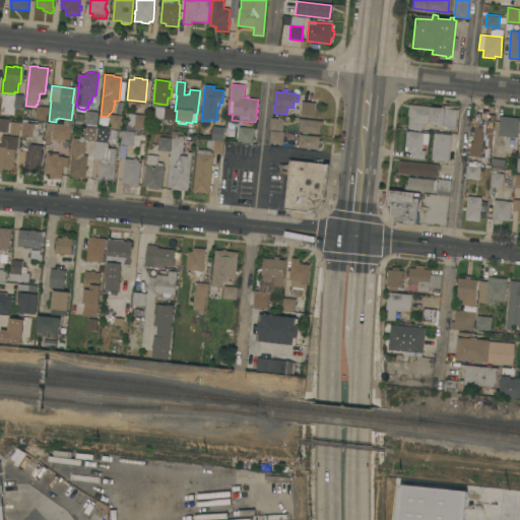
[(314,116),(301,115),(302,102),(316,103),(314,116)]
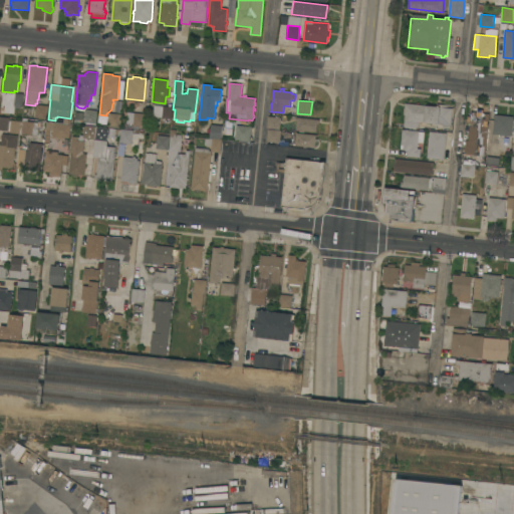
[(452,108),(450,126),(443,125),(443,124),(419,122),(418,129),(404,127),(405,114),(404,114),(405,103),(452,108)]
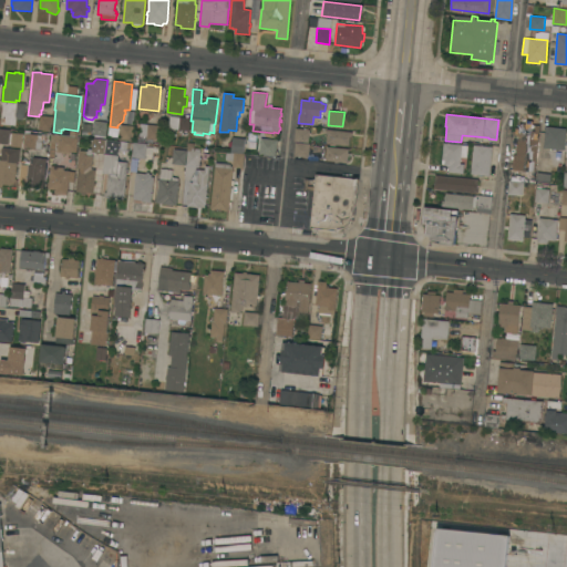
[(40,115),(52,116),(51,131),(38,130),(40,115)]
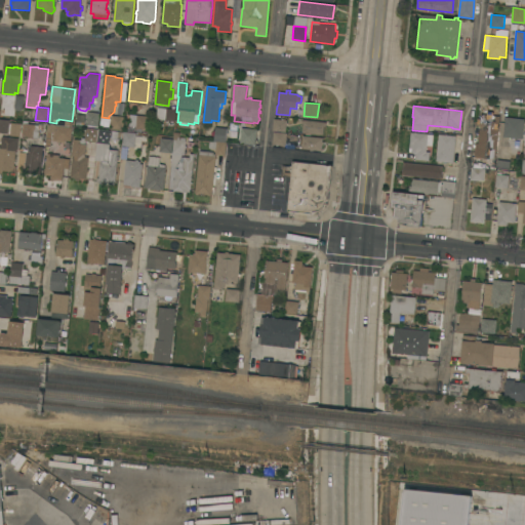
[(174,121),(163,120),(163,119),(156,119),(157,107),(175,109),(174,121)]
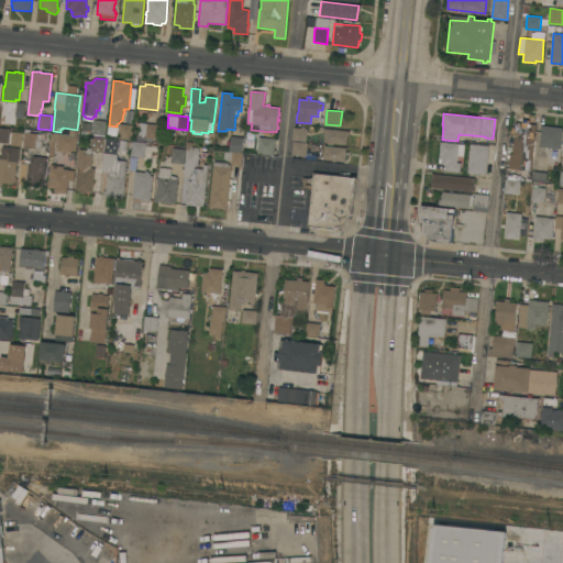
[(105,138),(91,136),(94,120),(107,121),(105,138)]
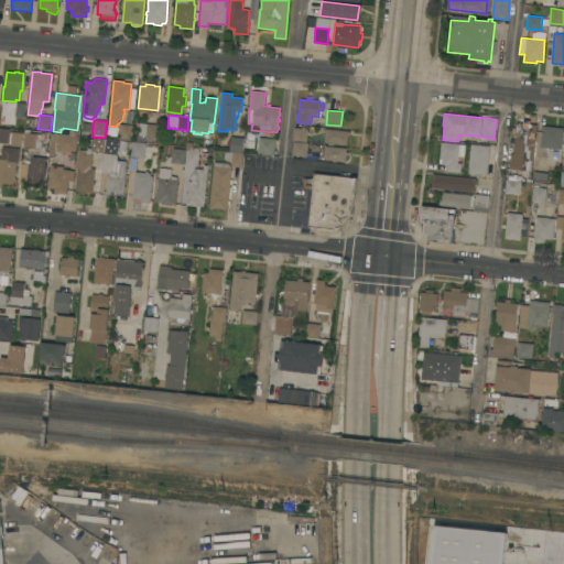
[(132,141),(118,139),(119,136),(108,134),(108,127),(119,128),(120,123),(133,126),(132,141)]
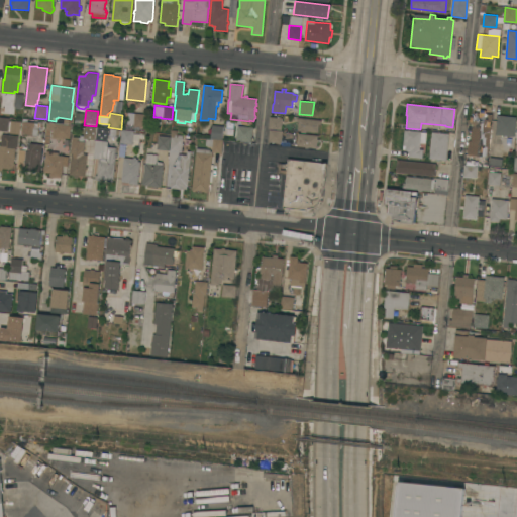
[(146,115),(145,127),(143,127),(143,128),(133,126),(134,113),(146,115)]
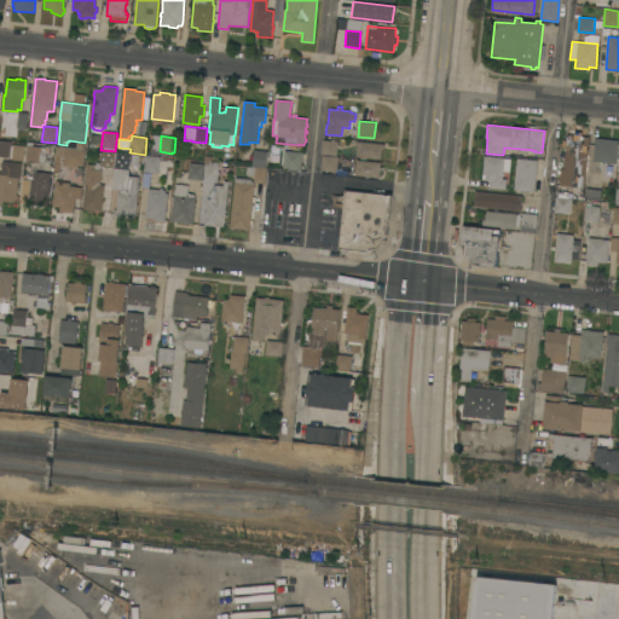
[(585,163),(588,165),(588,173),(584,173),(584,177),(577,175),(577,180),(586,180),(585,190),(576,189),(576,191),(562,190),(562,186),(560,186),(561,169),(567,169),(568,162),(565,162),(566,149),(562,149),(562,139),(566,140),(567,136),(589,137),(585,163)]
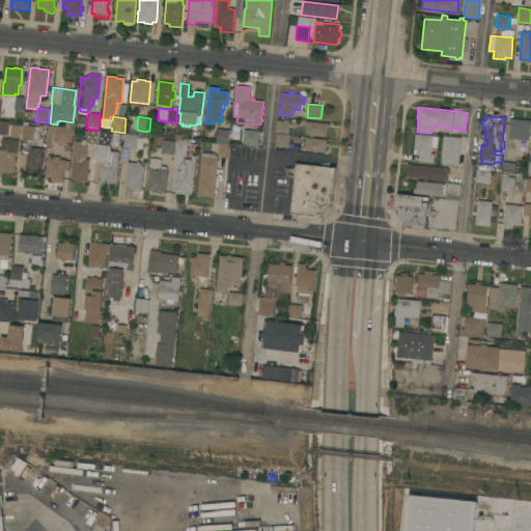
[(511,118),(530,120),(528,140),(509,139),(511,118)]
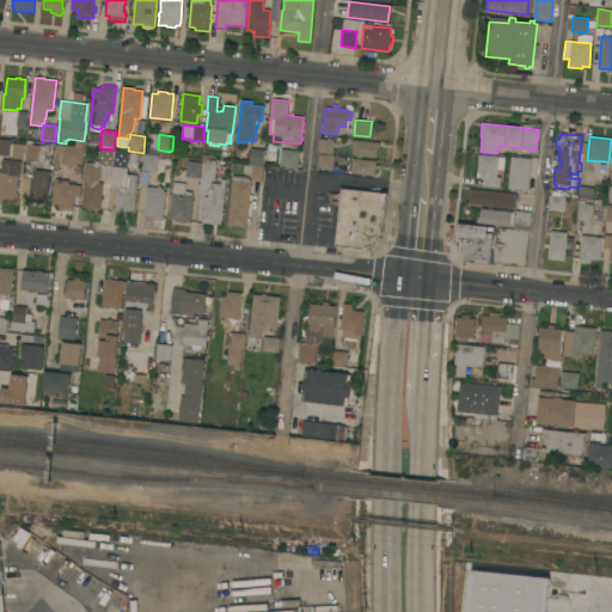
[(319,138),(337,141),(336,148),(334,148),(334,154),(317,152),(319,138)]
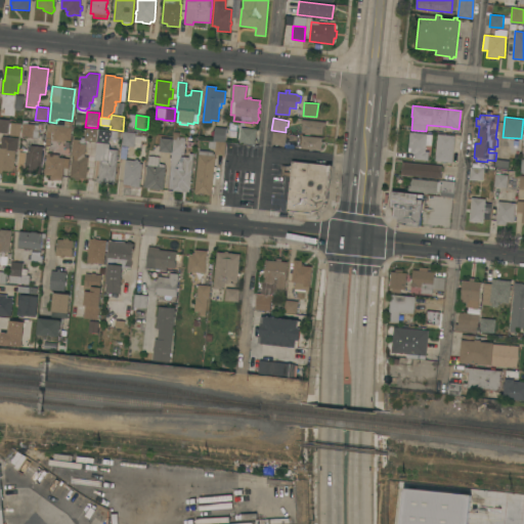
[(0,119),(9,120),(8,133),(0,132),(0,119)]
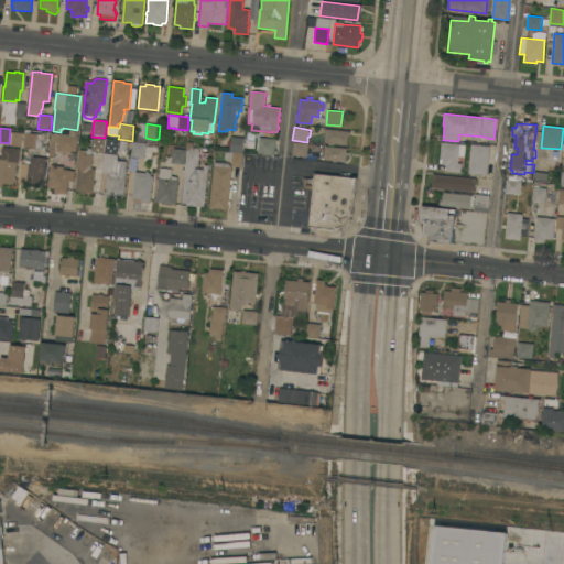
[(325,133),(324,133),(324,130),(325,130),(325,129),(350,131),(350,136),(348,136),(347,145),(324,142),(325,133)]
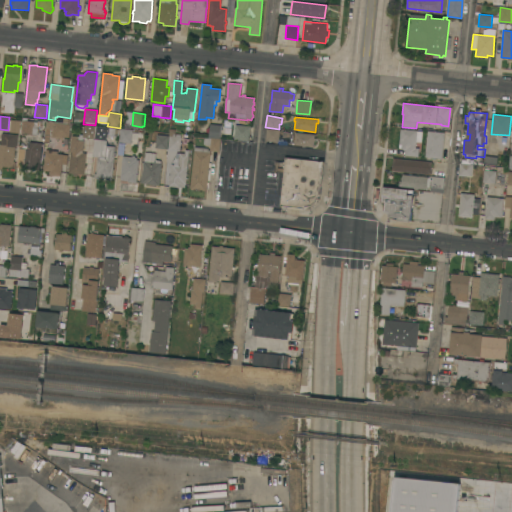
[(69,138),(59,137),(59,138),(50,138),(51,130),(53,130),(53,129),(45,129),(46,121),(63,122),(63,118),(72,119),(71,123),(70,123),(70,124),(69,138)]
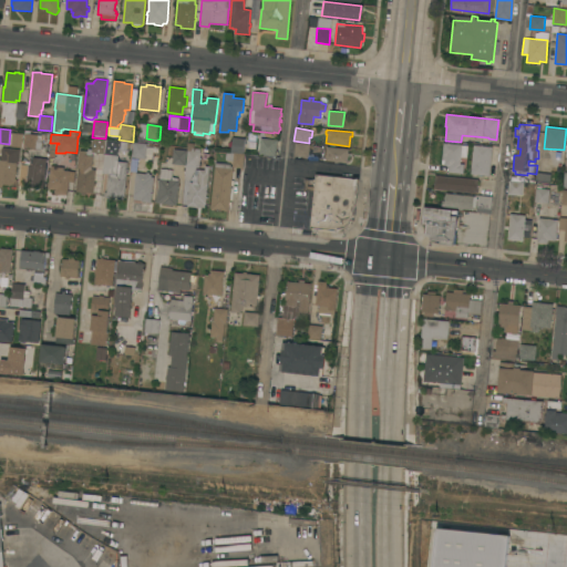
[(12,133),(23,134),(21,147),(10,146),(12,133)]
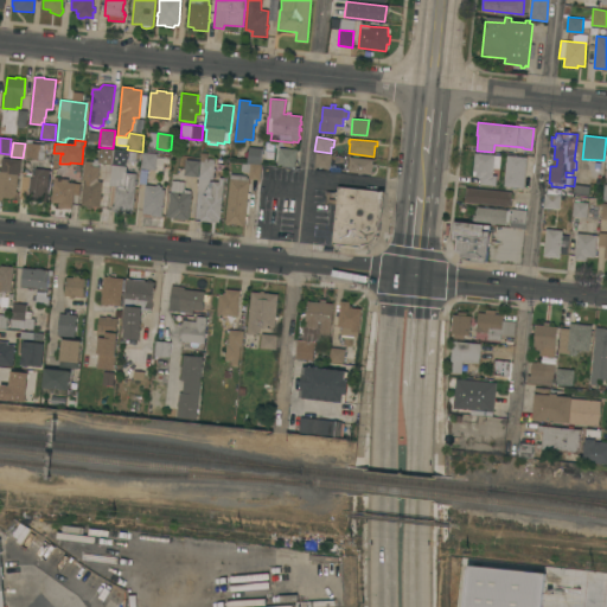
[(26,142),(44,145),(43,159),(25,158),(26,142)]
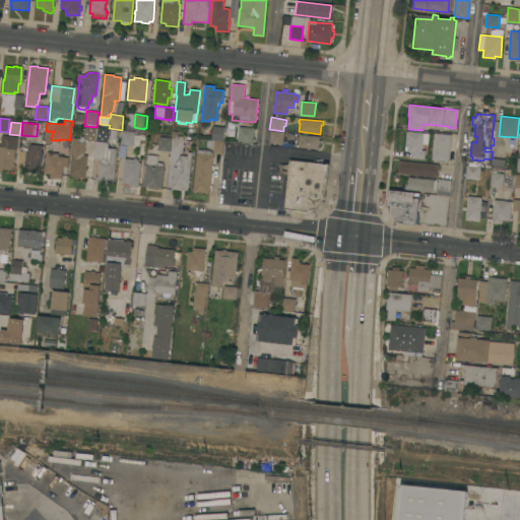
[(223,140),(222,154),(213,153),(213,147),(206,146),(207,139),(211,140),(212,133),(211,133),(211,130),(212,130),(213,126),(224,127),(223,140)]
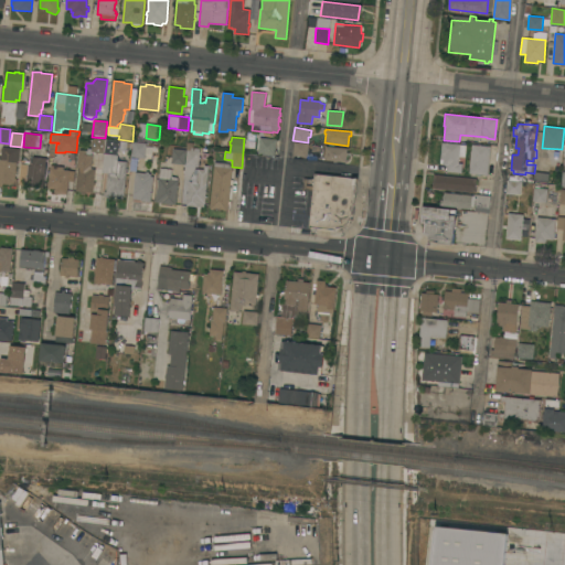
[(277,139),(275,156),(258,153),(259,137),(277,139)]
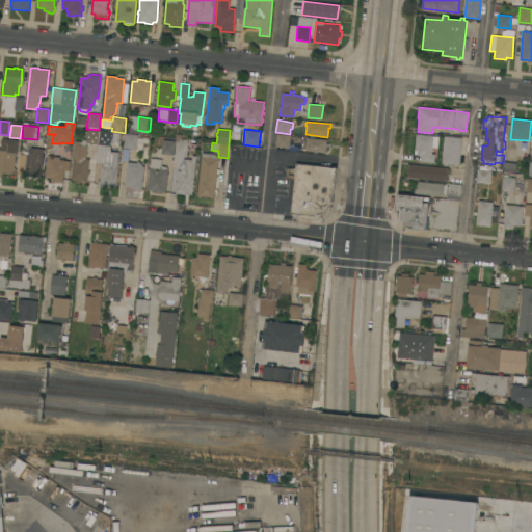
[(88,171),(90,171),(89,175),(88,175),(87,182),(80,181),(80,183),(76,183),(76,181),(71,180),(74,158),(73,158),(74,141),(82,141),(82,145),(86,145),(87,143),(85,143),(86,130),(99,131),(98,144),(97,144),(96,158),(86,157),(85,159),(89,159),(88,171)]
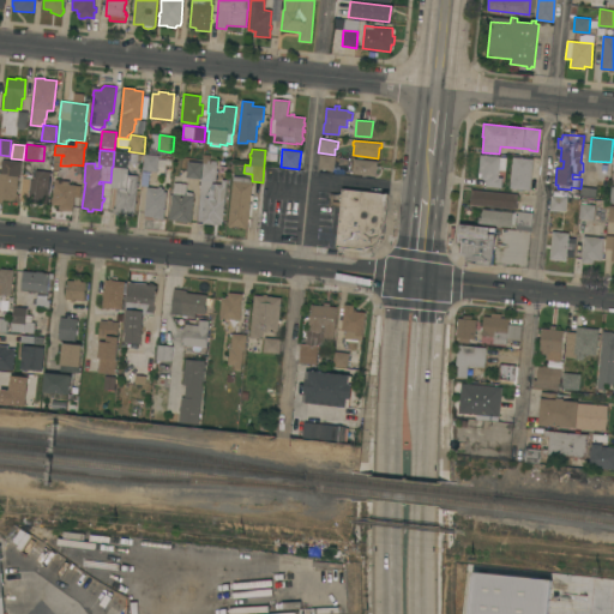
[(115,151),(142,154),(140,161),(138,161),(137,163),(134,163),(134,166),(127,164),(127,168),(113,167),(115,151)]
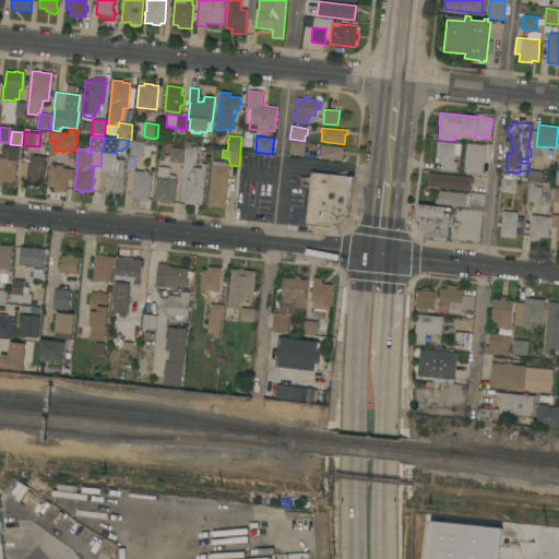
[(131,140),(145,141),(144,144),(151,145),(150,154),(144,154),(143,156),(130,155),(131,140)]
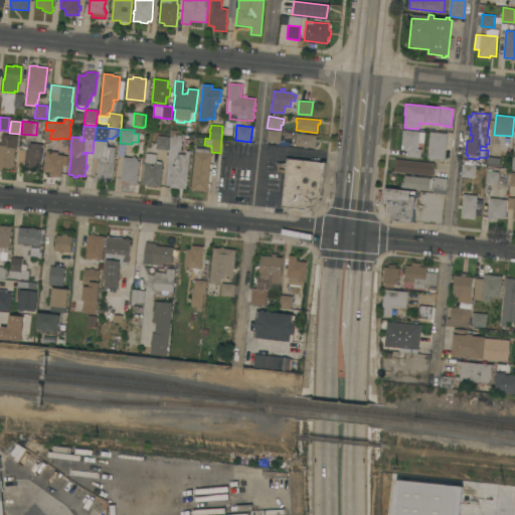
[(268,129),(281,131),(279,143),(266,141),(268,129)]
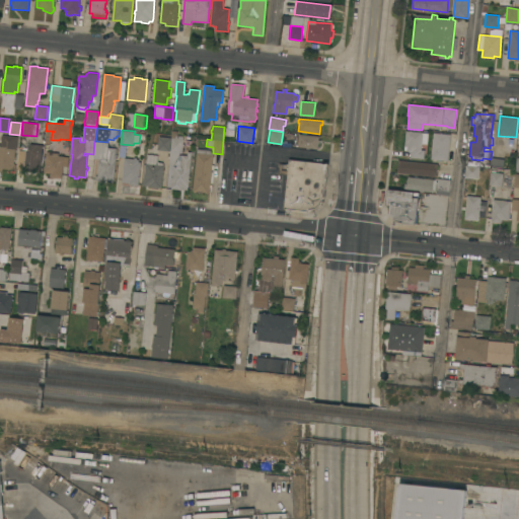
[(410,157),(411,152),(409,152),(409,151),(406,151),(406,150),(404,150),(404,146),(403,146),(403,142),(404,142),(404,140),(403,140),(404,133),(405,133),(405,131),(423,132),(423,133),(428,134),(427,144),(422,144),(421,150),(425,150),(424,159),(410,157)]
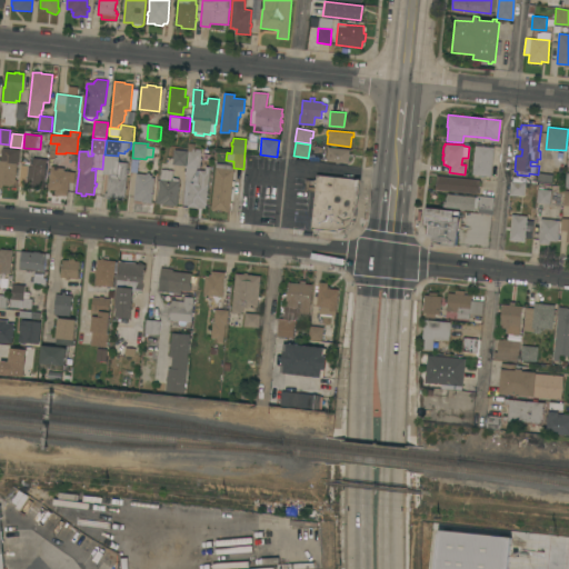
[(491,177),(472,175),(473,169),(472,169),(473,151),(475,151),(476,146),(493,147),(491,177)]
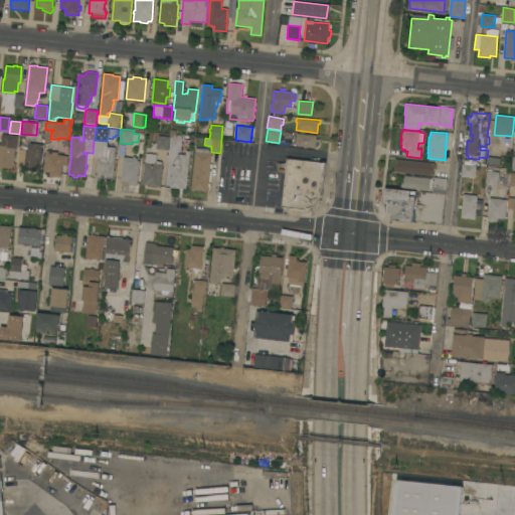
[(297,133),(316,135),(315,148),(307,147),(307,148),(304,148),(304,147),(296,146),(297,133)]
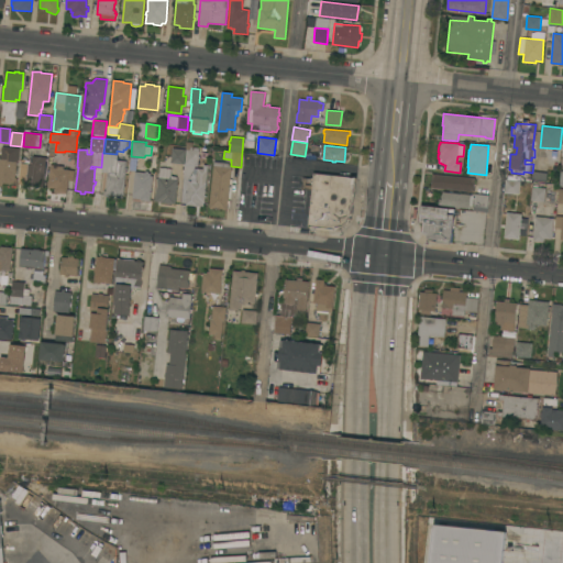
[(0,158),(1,148),(2,146),(20,148),(18,162),(17,162),(14,177),(17,177),(17,178),(18,179),(17,184),(14,184),(14,185),(2,183),(2,186),(0,185),(0,158)]
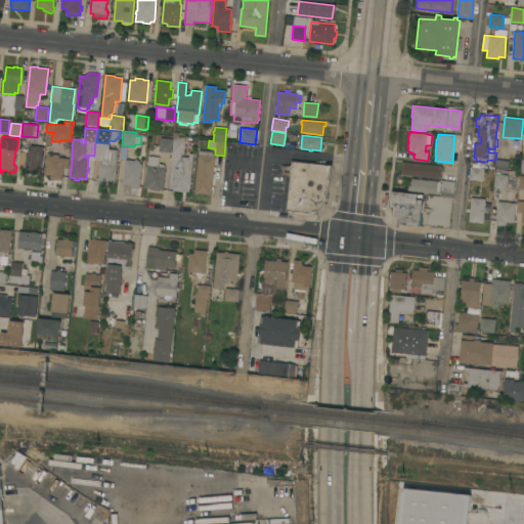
[(160,137),(172,139),(171,153),(170,153),(170,154),(160,153),(160,151),(159,151),(160,137)]
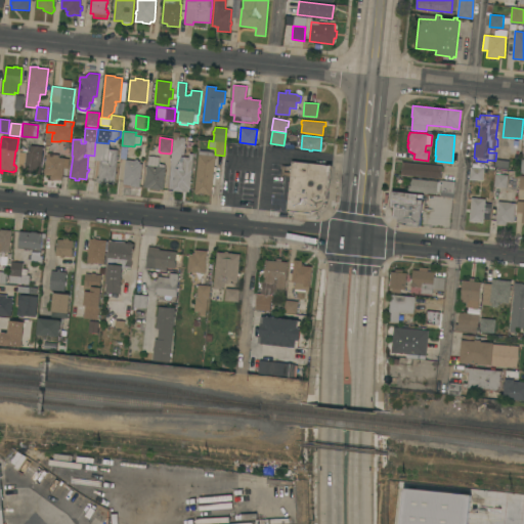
[(179,139),(179,137),(185,138),(184,150),(185,150),(185,154),(184,154),(182,154),(176,167),(170,166),(171,151),(172,151),(173,139),(179,139)]
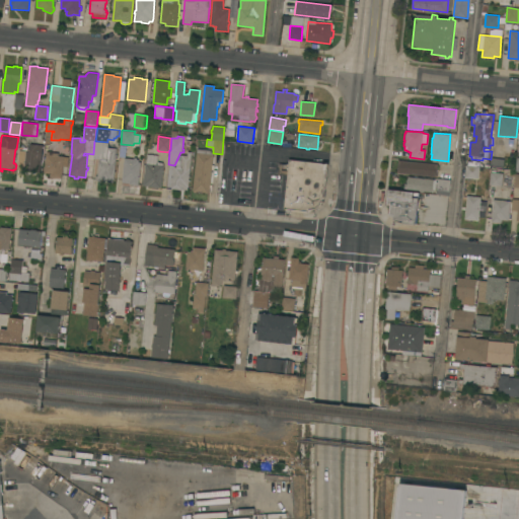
[(26,151),(29,151),(30,144),(43,145),(42,160),(38,159),(36,171),(24,170),(26,151)]
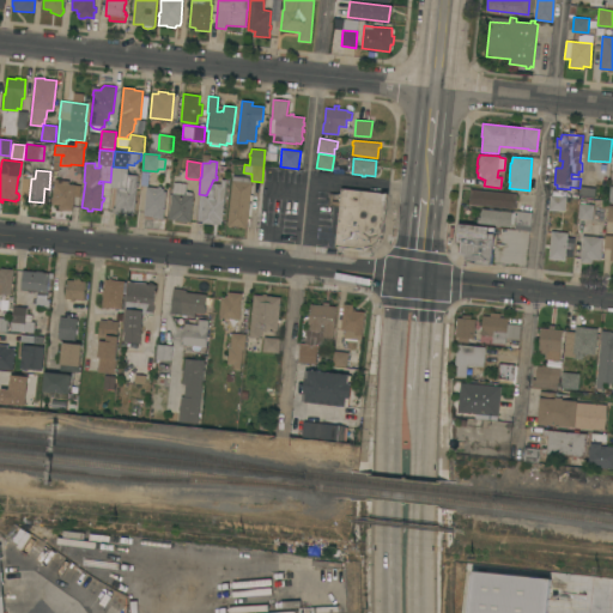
[(134,211),(133,216),(115,213),(115,211),(113,211),(114,208),(115,208),(117,188),(122,188),(122,181),(126,181),(126,180),(125,180),(126,176),(127,174),(138,175),(134,211)]
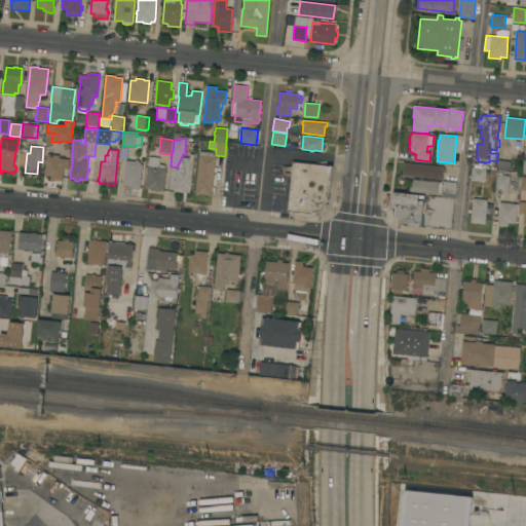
[(199,151),(213,152),(216,155),(216,156),(215,166),(217,167),(216,173),(215,173),(213,187),(215,187),(215,190),(213,190),(213,195),(195,194),(199,151)]
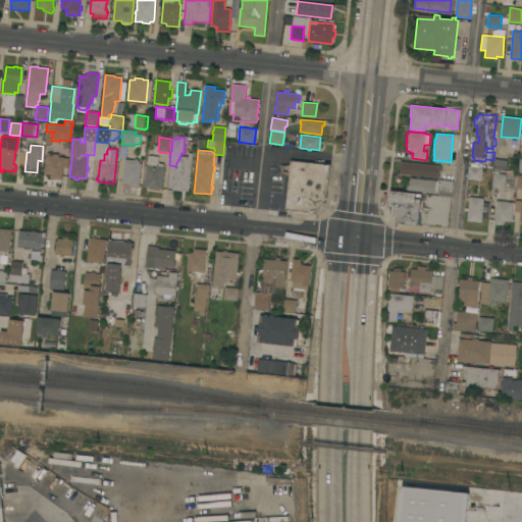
[(189,192),(172,190),(174,167),(177,168),(177,166),(181,166),(181,164),(179,164),(180,160),(181,161),(183,156),(188,156),(189,155),(188,155),(188,152),(193,153),(189,192)]
